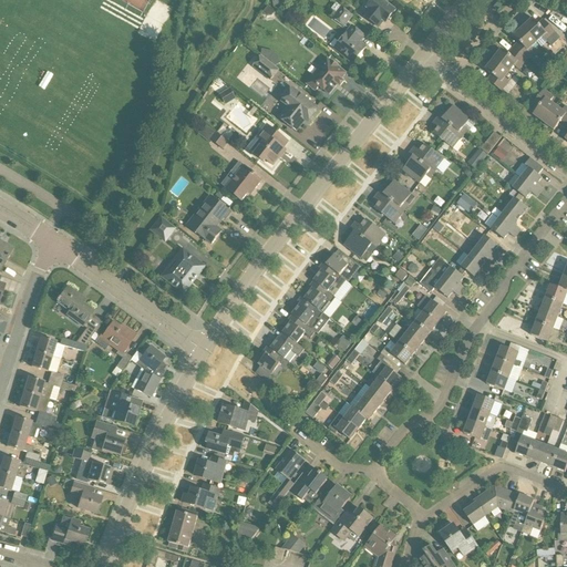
[(393,14),(395,10),(384,2),(387,0),(385,0),(372,0),(367,9),(368,9),(363,16),(379,28),(383,22),(385,23),(389,20),(390,21),(394,16),(393,14)]
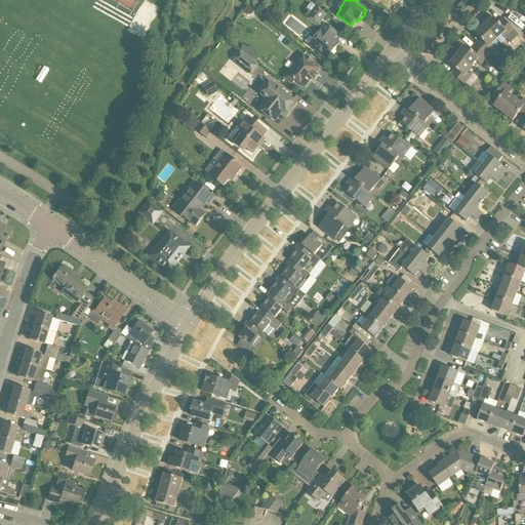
[(307,8),(312,12),(308,17),(318,26),(327,14),(312,2),(307,8)]
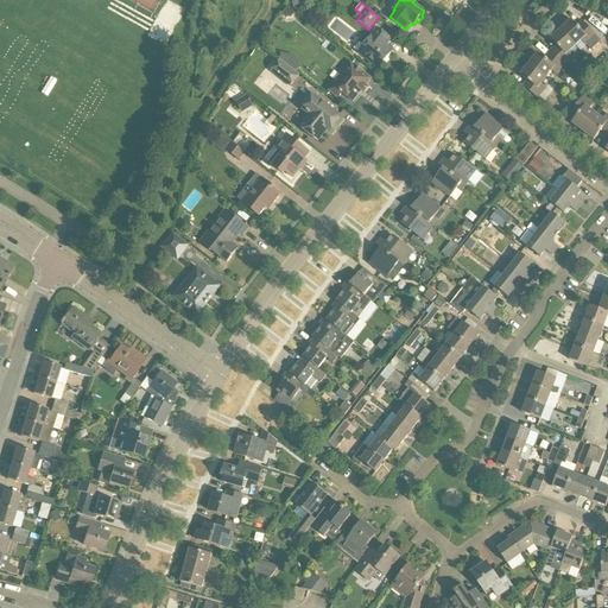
[(296,13),(289,7),(282,16),(286,19),(292,18),(296,13)]
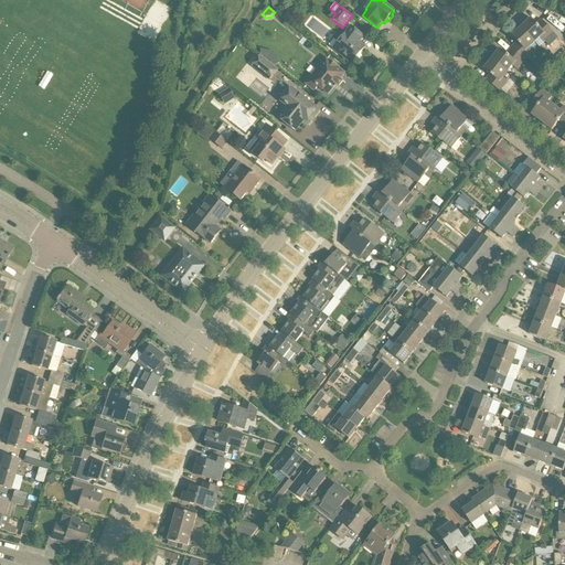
[(544,23),(540,28),(531,19),(522,28),(535,42),(541,38),(545,42),(554,33),(544,23)]
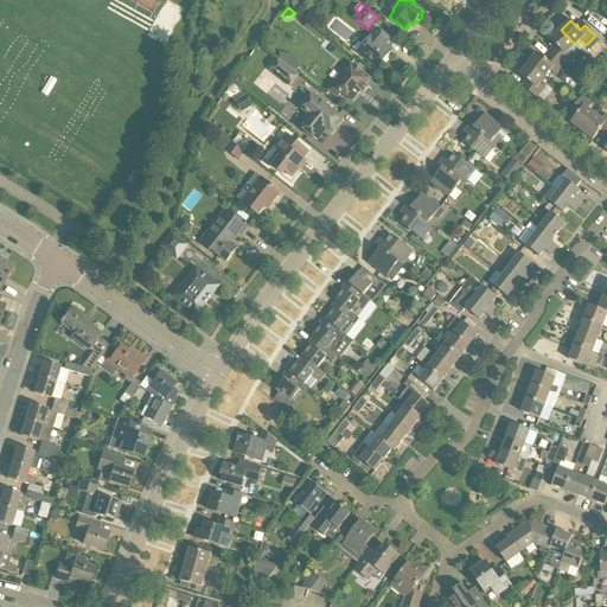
[(357,52),(378,69),(394,50),(387,44),(391,38),(377,27),(357,52)]
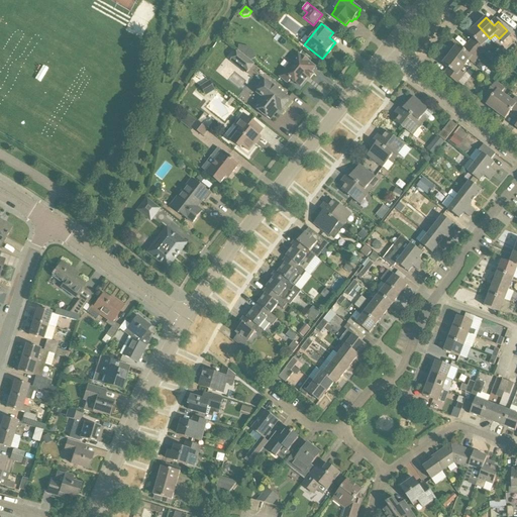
[(478,25),(469,33),(476,41),(471,46),(480,55),(489,47),(485,43),(490,38),(478,25)]
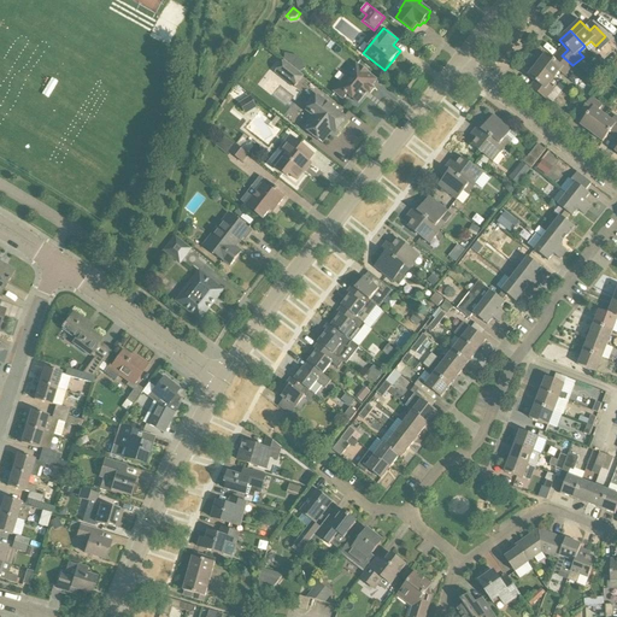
[(573,65),(562,56),(557,62),(546,54),(538,65),(554,78),(559,72),(565,76),(573,65)]
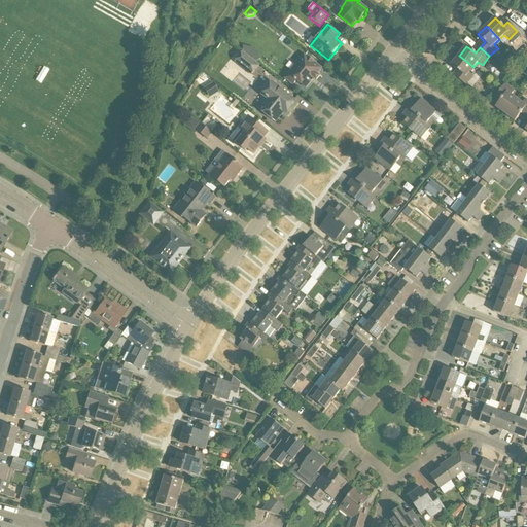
[(243,51),(236,62),(252,74),(259,65),(243,51)]
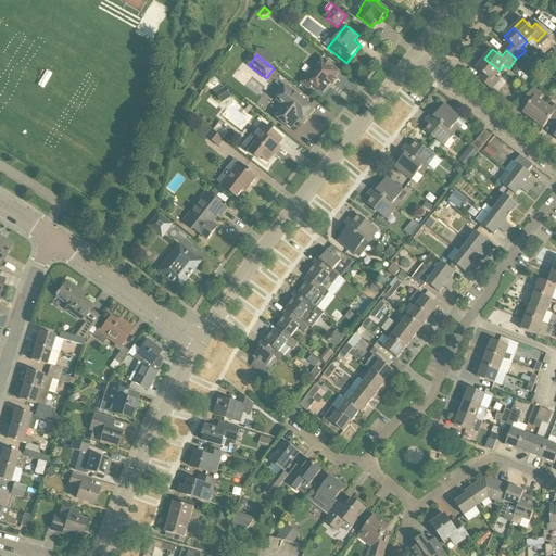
[(324,93),(331,83),(335,85),(338,80),(335,78),(340,72),(321,58),(316,63),(317,68),(318,70),(313,77),(312,76),(305,77),(301,83),(310,90),(313,85),(324,93)]
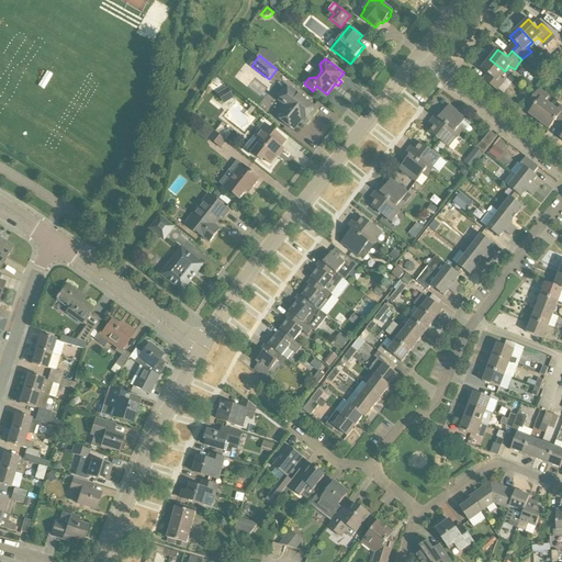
[(481,69),(487,75),(491,77),(486,82),(497,91),(505,81),(501,78),(505,71),(490,59),(481,69)]
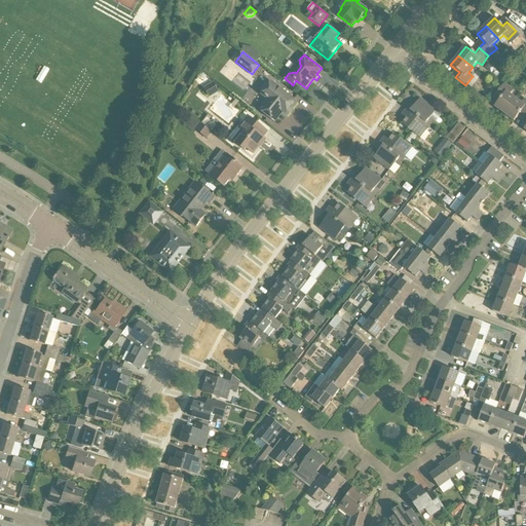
[(260,110),(275,122),(284,111),(286,113),(295,101),(271,82),(262,95),(268,100),(260,110)]
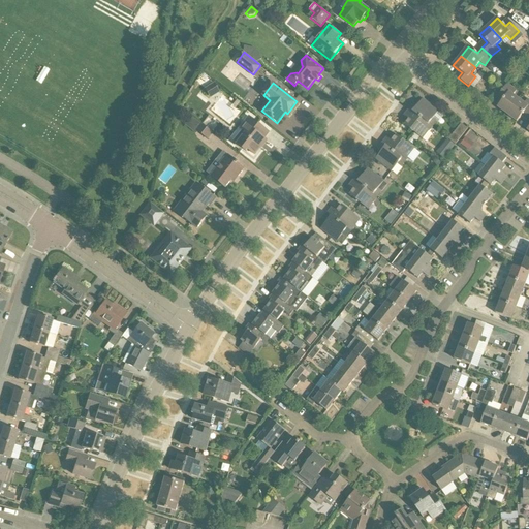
[(206,89),(210,95),(215,92),(216,93),(219,92),(220,92),(215,84),(206,89)]
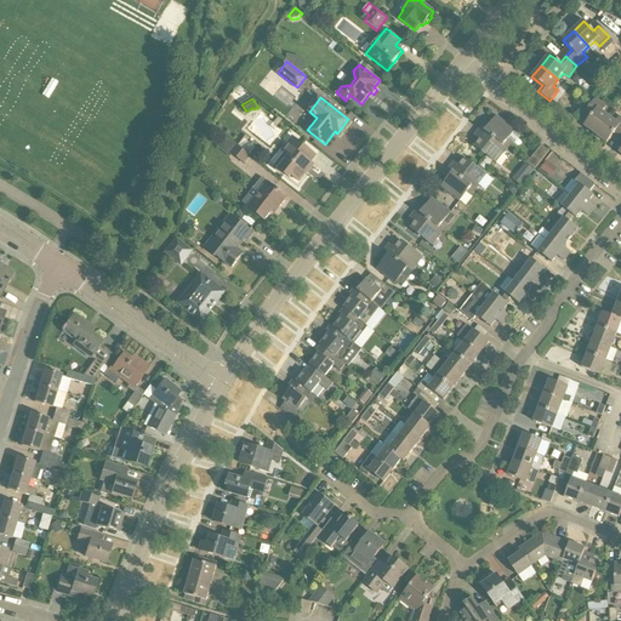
[(586,110),(592,115),(585,126),(596,135),(609,117),(603,112),(607,107),(596,98),(586,110)]
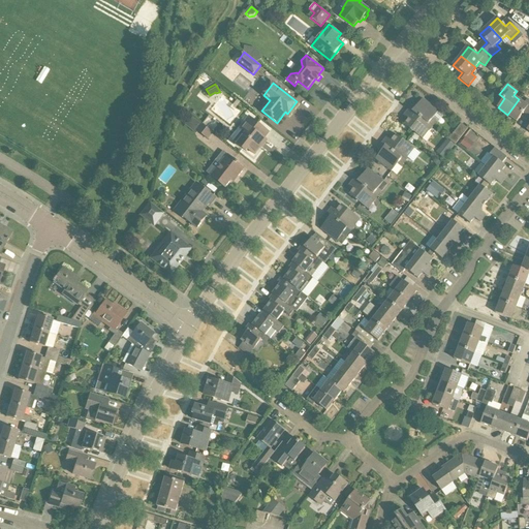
[(409,109),(433,127),(437,122),(433,119),(439,112),(423,99),(417,105),(414,103),(409,109)]
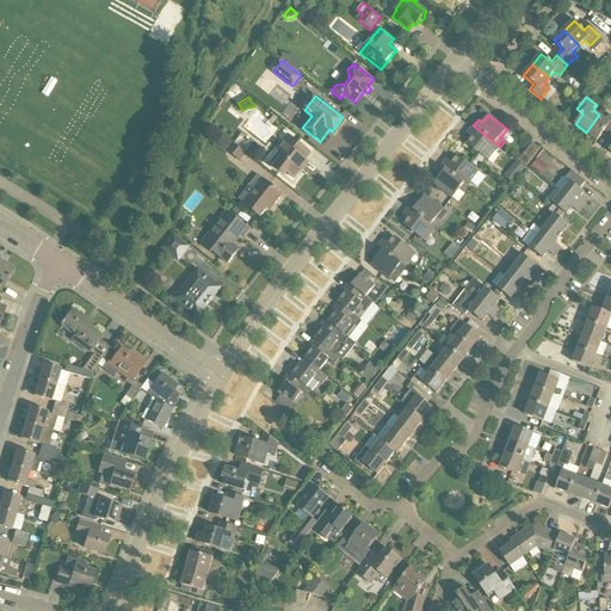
[(586,133),(597,141),(605,130),(610,135),(610,115),(606,119),(599,115),(586,133)]
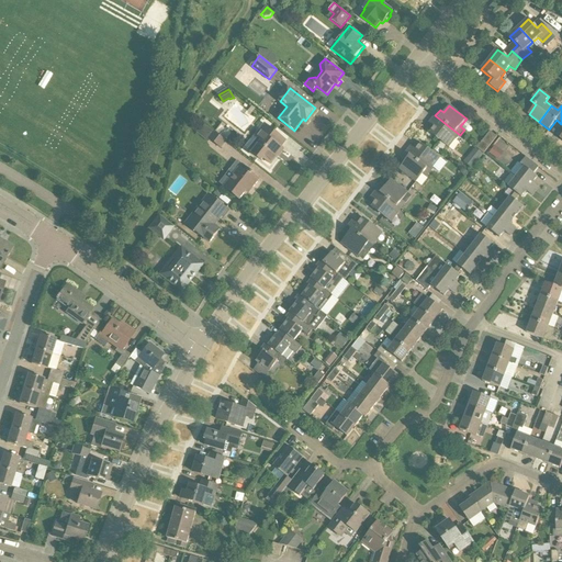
[(460,135),(435,115),(429,124),(434,127),(430,133),(449,148),(460,135)]
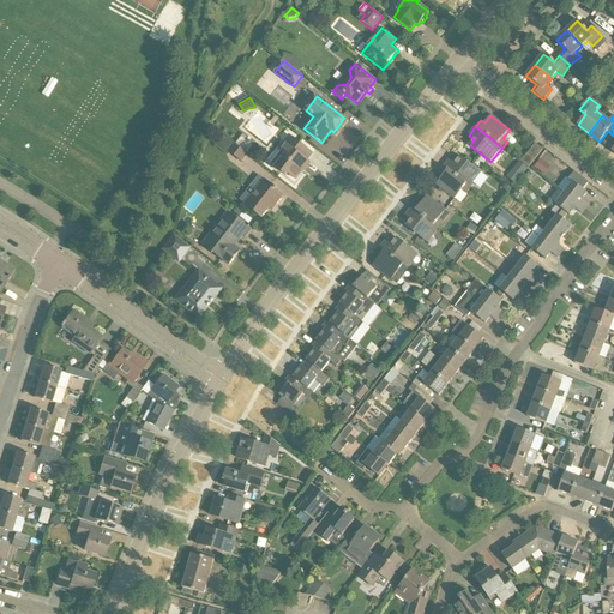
[(247,155),(234,144),(222,134),(215,144),(228,155),(229,152),(241,162),(247,155)]
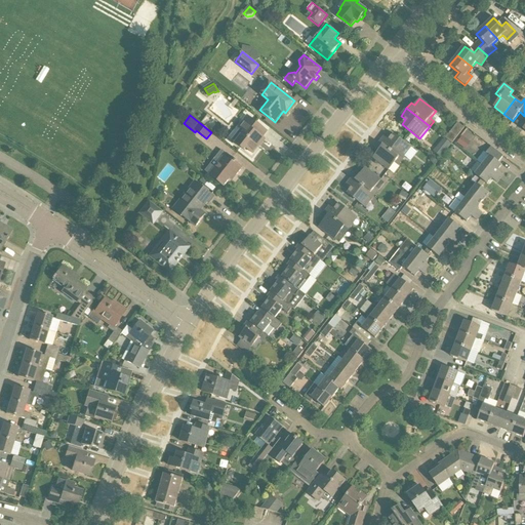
[(247,116),(243,121),(245,122),(241,129),(242,130),(233,142),(245,151),(246,149),(253,154),(265,139),(263,137),(268,131),(247,116)]
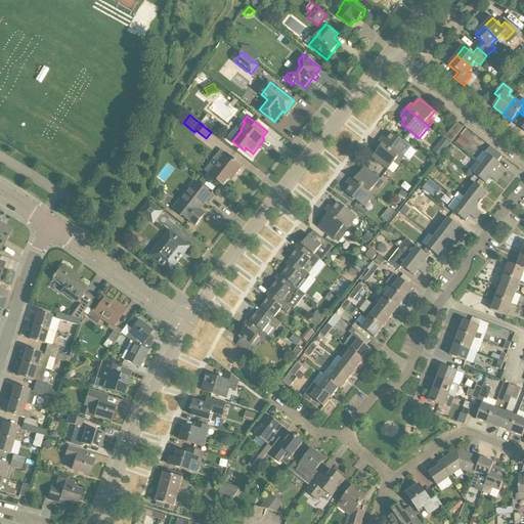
[(457,123),(450,131),(444,138),(450,143),(457,135),(464,128),(457,123)]
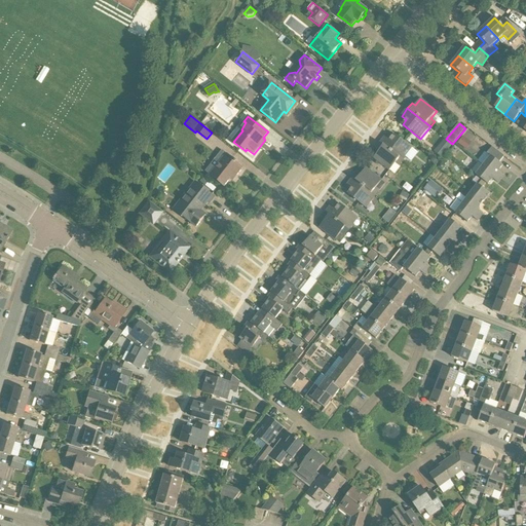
[(409,138),(413,141),(417,136),(414,134),(413,133),(409,138)]
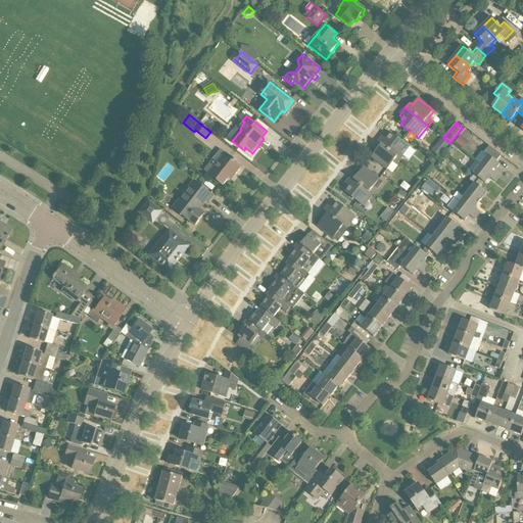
[(384,135),(378,142),(400,159),(411,147),(392,134),(389,138),(384,135)]
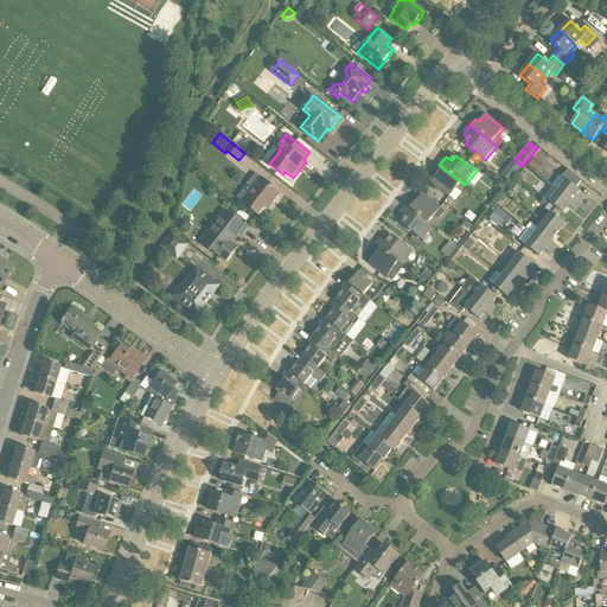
[(544,165),(535,158),(529,166),(538,173),(544,165)]
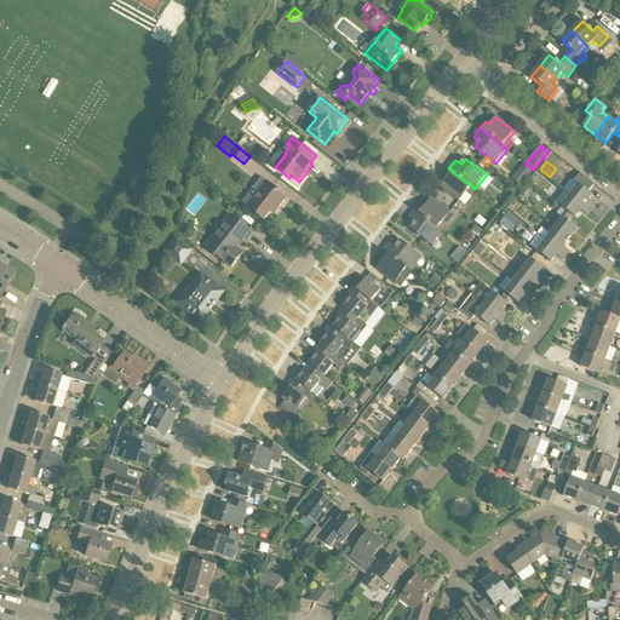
[(533,170),(526,164),(524,162),(512,179),(521,187),(533,170)]
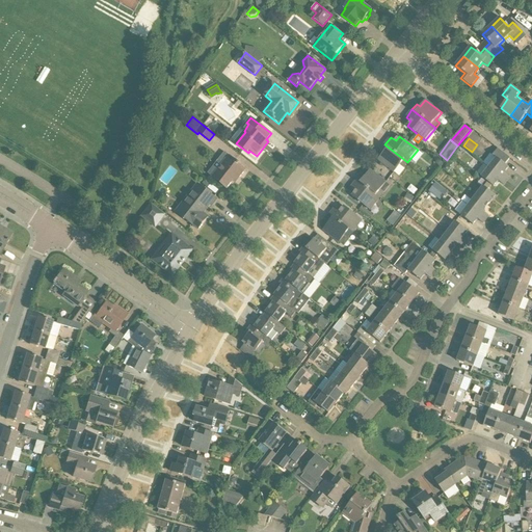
[(403,168),(407,162),(384,144),(380,150),(383,153),(378,160),(394,173),(400,165),(403,168)]
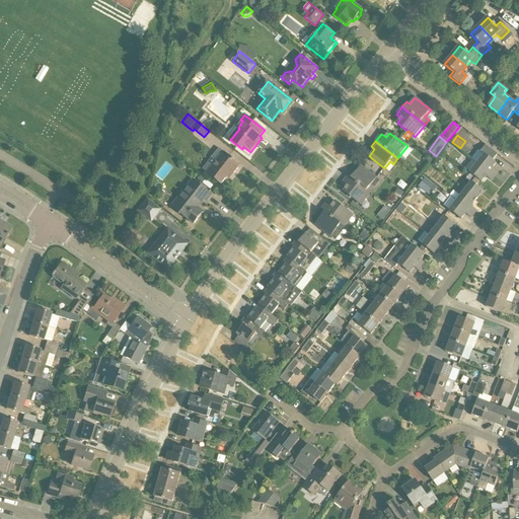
[(480,152),(485,154),(477,163),(495,177),(498,173),(492,169),(497,163),(493,160),(498,154),(487,145),(480,152)]
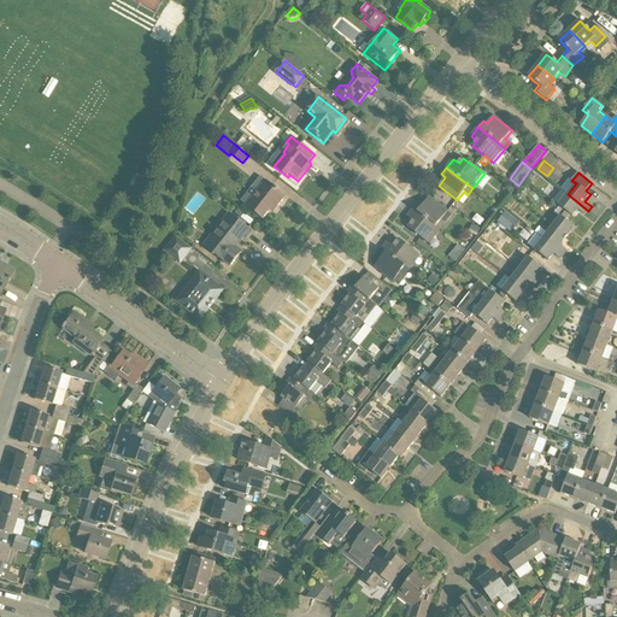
[(246,205),(263,219),(270,210),(274,212),(285,198),(277,192),(278,191),(263,178),(260,178),(248,194),(252,198),(246,205)]
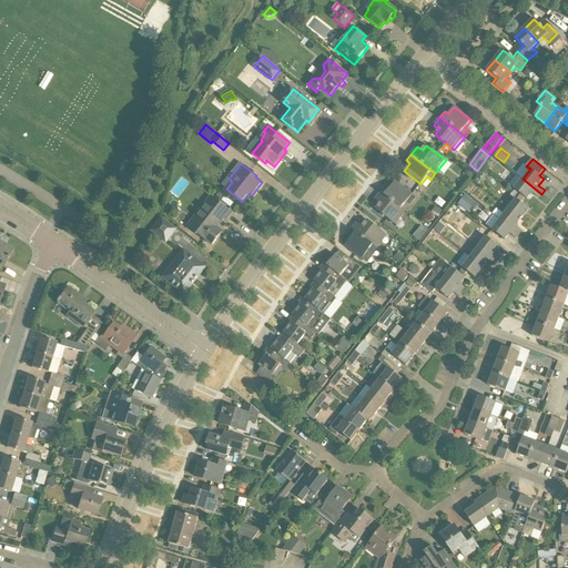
[(533,193),(538,198),(541,194),(523,179),(514,189),(520,194),(525,198),(527,200),(533,193)]
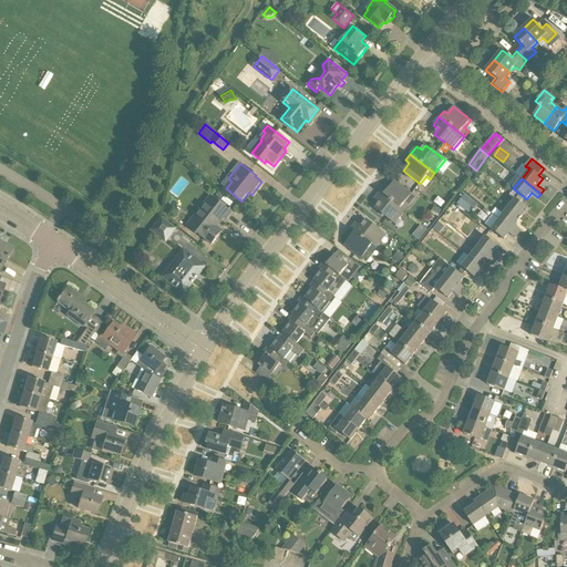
[(381,191),(405,210),(415,197),(394,181),(389,188),(385,185),(381,191)]
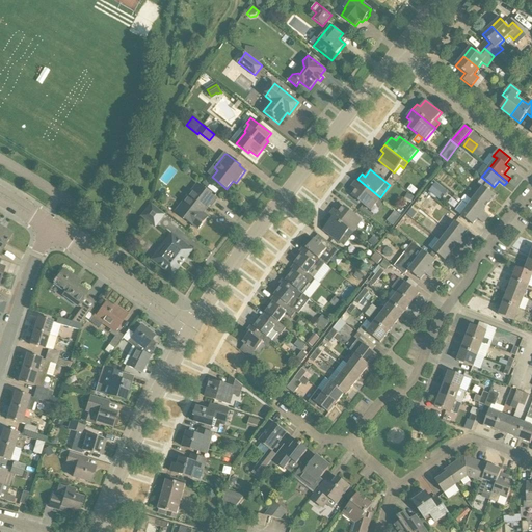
[(380,197),(357,179),(350,187),(355,191),(352,196),(370,210),(380,197)]
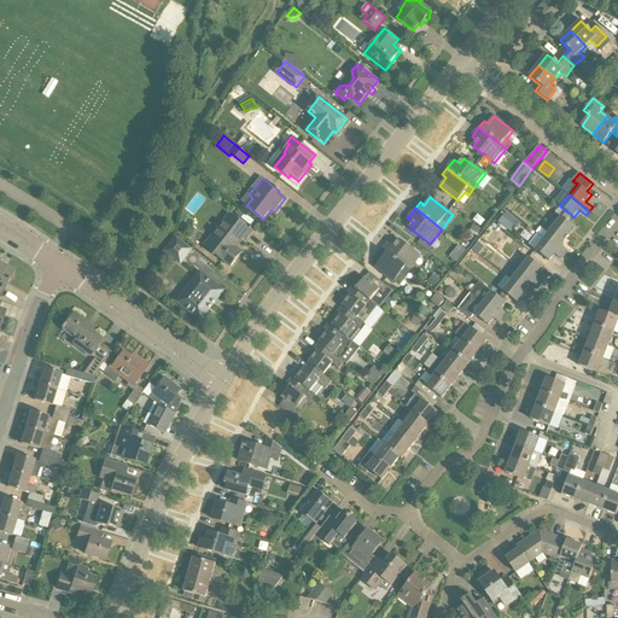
[(576,228),(567,221),(571,215),(566,211),(563,217),(561,216),(553,228),(567,239),(576,228)]
